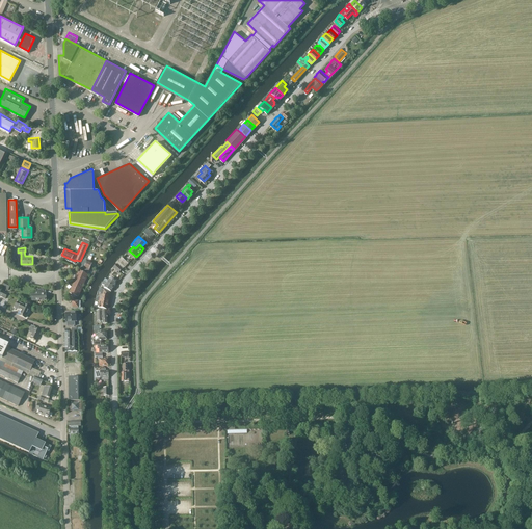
[(87,271),(91,261),(88,259),(83,258),(81,263),(86,266),(84,269),(87,271)]
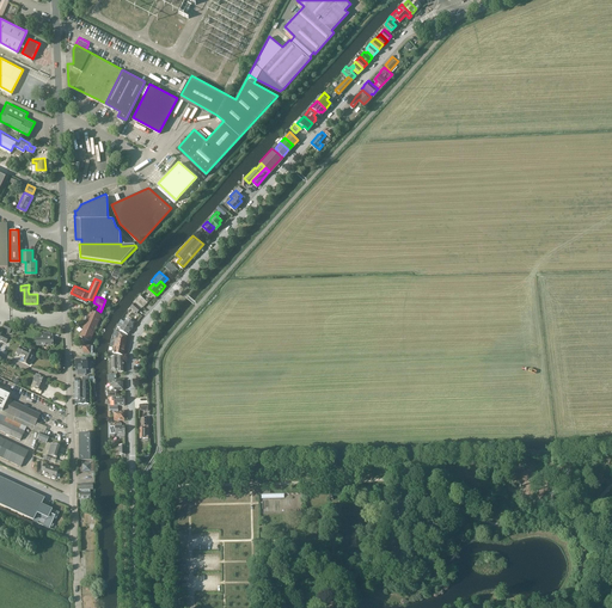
[(136,311),(140,306),(134,300),(130,305),(136,311)]
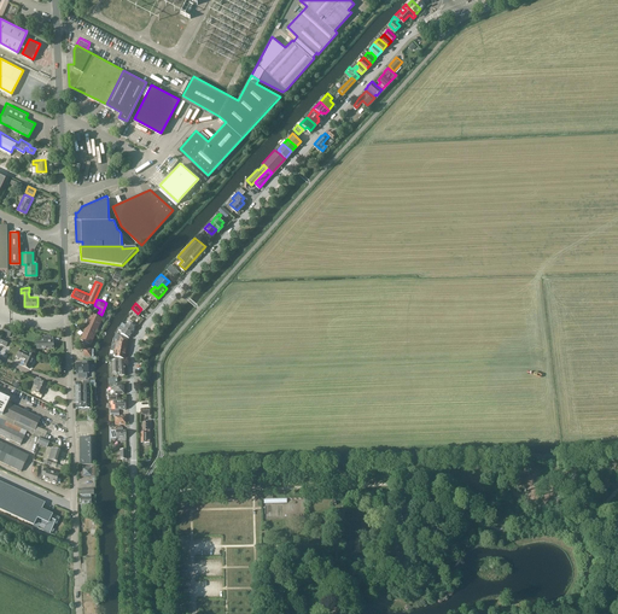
[(92,341),(103,316),(92,311),(80,337),(92,341)]
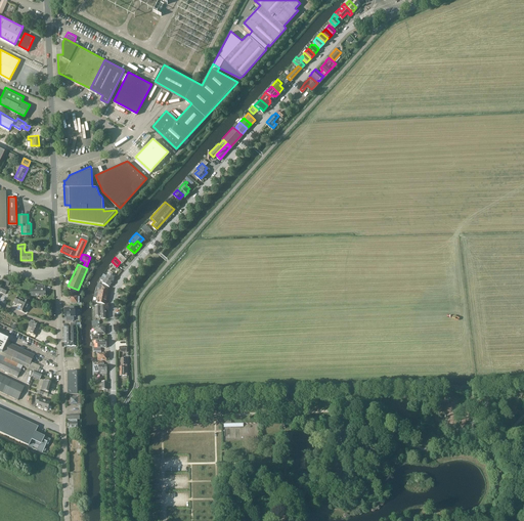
[(116,273),(111,270),(110,272),(107,271),(106,273),(103,271),(102,274),(112,280),(115,276),(115,275),(116,273)]
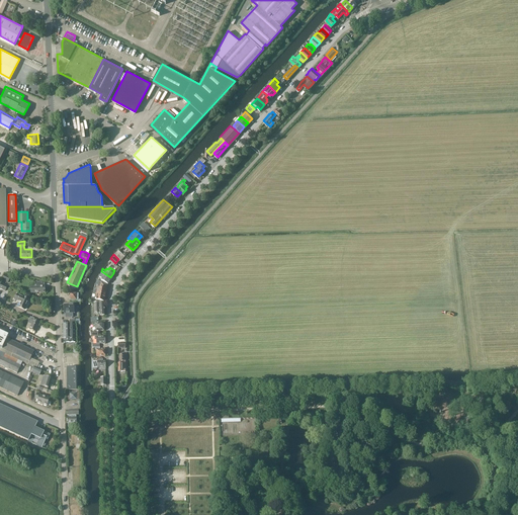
[(5,271),(2,277),(8,280),(11,274),(5,271)]
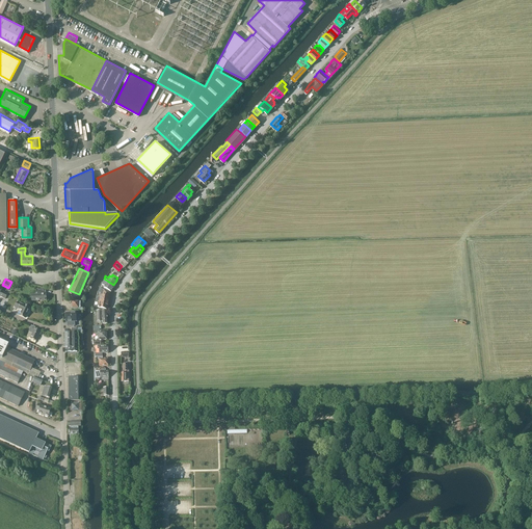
[(111,289),(113,285),(104,279),(102,281),(105,283),(104,285),(111,289)]
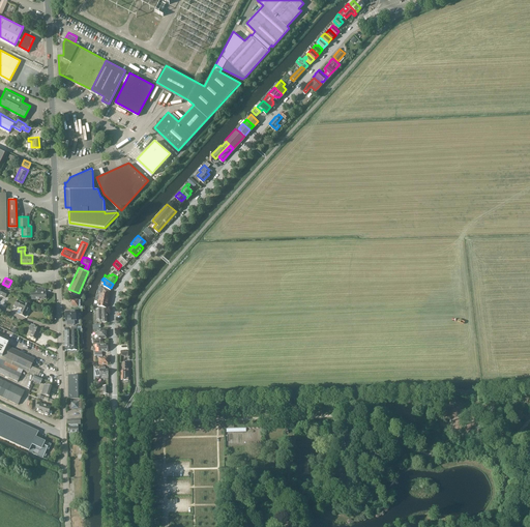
[(37,291),(31,291),(32,294),(32,297),(46,296),(46,291),(46,287),(37,286),(37,291)]
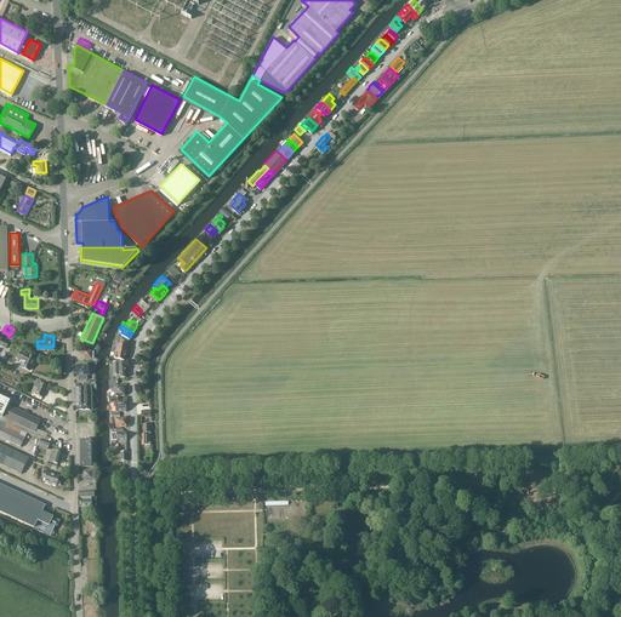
[(127,343),(129,338),(121,335),(120,341),(118,340),(117,343),(118,344),(117,348),(126,350),(129,343),(127,343)]
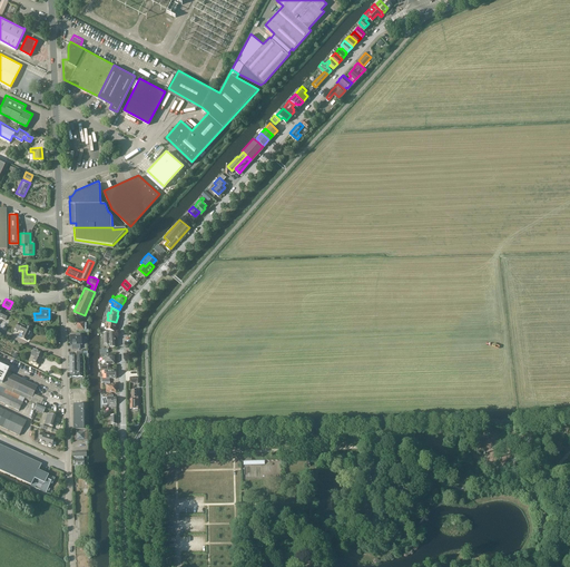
[(77,326),(77,330),(88,330),(88,326),(86,326),(86,320),(84,320),(78,320),(77,326)]
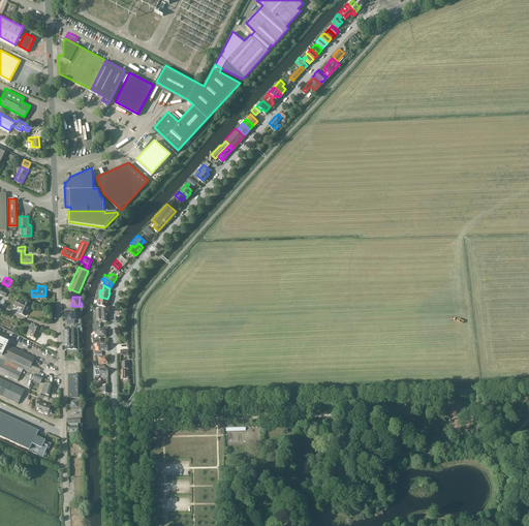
[(25,314),(29,304),(18,299),(14,304),(21,307),(19,311),(25,314)]
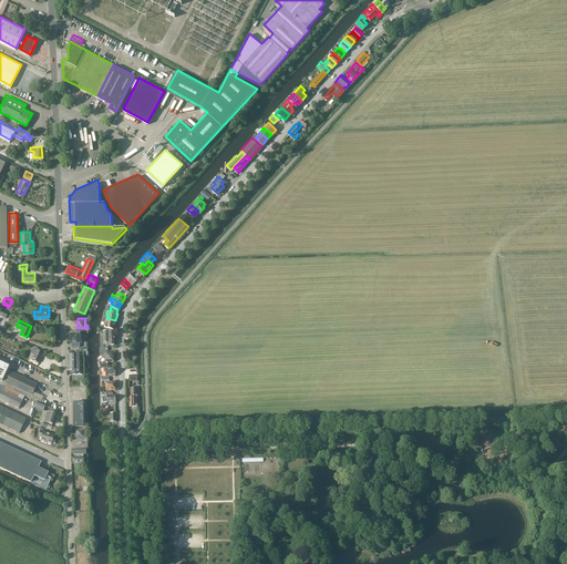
[(115,342),(114,328),(103,329),(103,340),(109,339),(110,342),(115,342)]
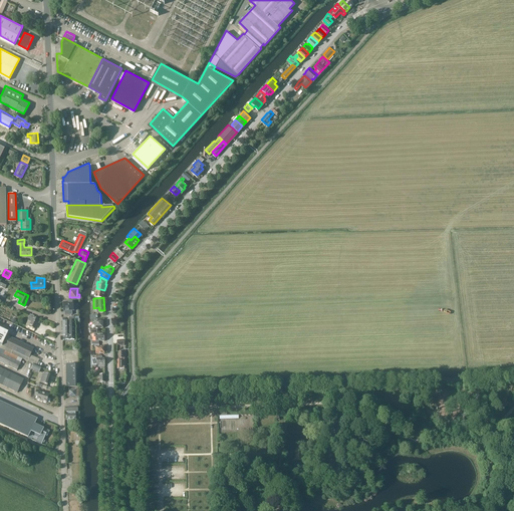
[(63,300),(63,301),(63,303),(64,304),(64,306),(64,308),(65,308),(65,312),(72,312),(72,308),(73,308),(73,298),(68,298),(68,299),(63,300)]
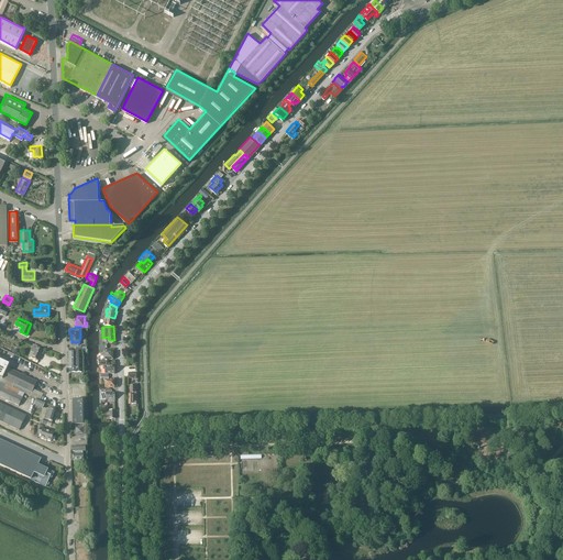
[(39,358),(43,348),(36,346),(37,343),(33,342),(31,348),(34,350),(32,355),(39,358)]
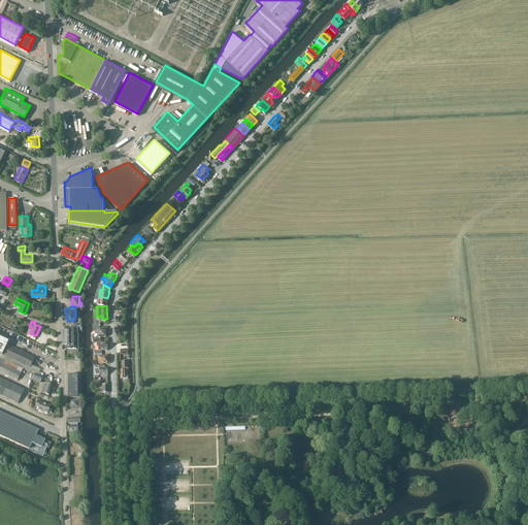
[(77,347),(76,326),(75,326),(71,327),(64,327),(65,341),(67,341),(67,347),(77,347)]
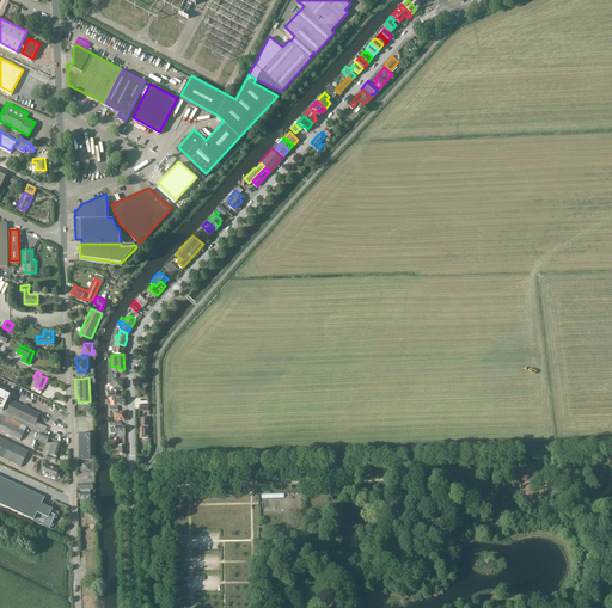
[(116,378),(110,378),(110,380),(112,380),(112,387),(115,387),(115,388),(116,388),(116,387),(123,387),(123,379),(116,379),(116,378)]
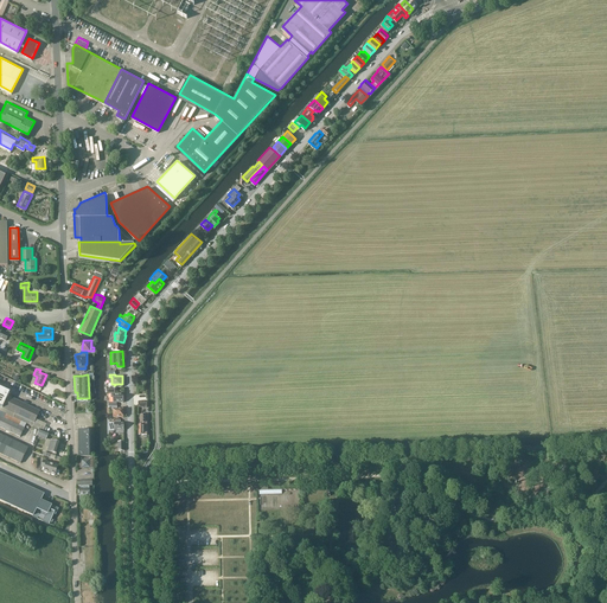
[(0,384),(0,403),(2,405),(10,389),(0,384)]
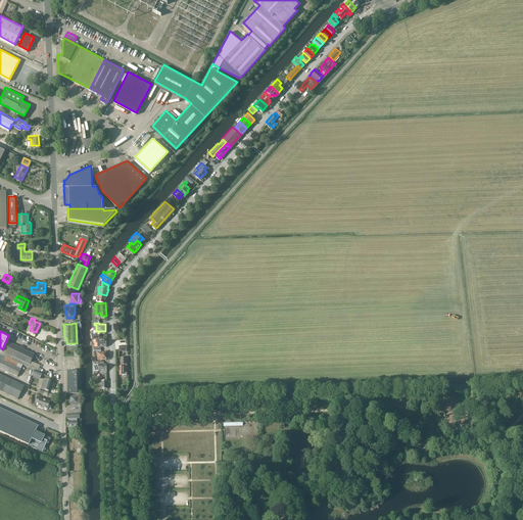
[(29,362),(34,351),(8,339),(3,349),(29,362)]
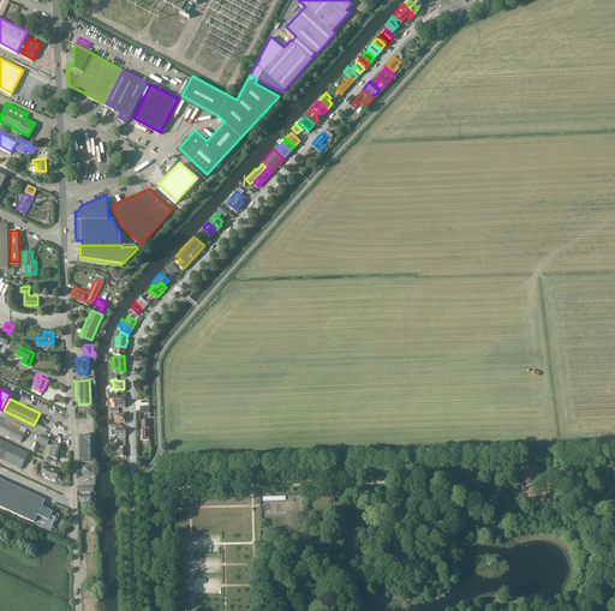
[(119,412),(119,405),(109,405),(109,406),(109,408),(114,408),(114,409),(114,411),(111,411),(111,415),(115,415),(115,420),(125,419),(125,412),(119,412)]
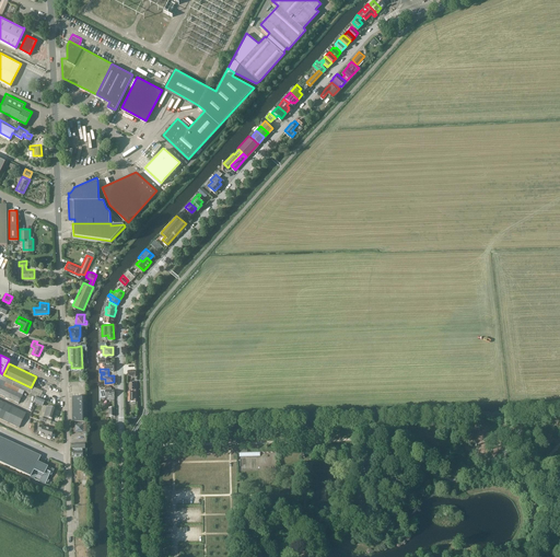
[(0,392),(18,401),(22,393),(0,382),(0,392)]
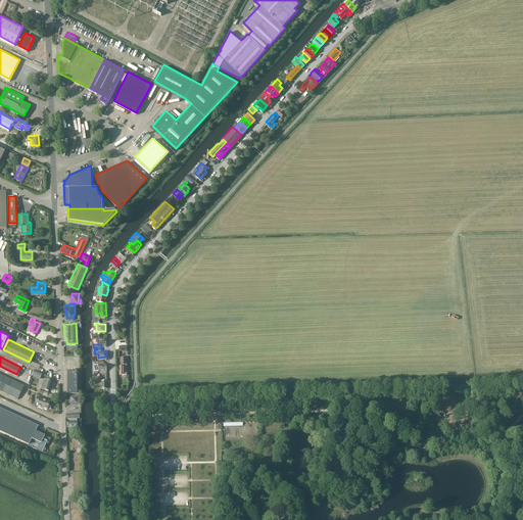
[(98,362),(93,362),(94,370),(98,369),(107,369),(107,362),(104,362),(104,361),(100,361),(100,362),(98,362)]
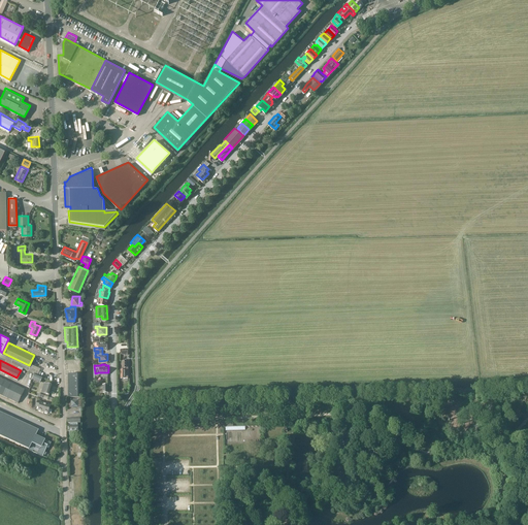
[(34,371),(32,376),(40,380),(42,375),(34,371)]
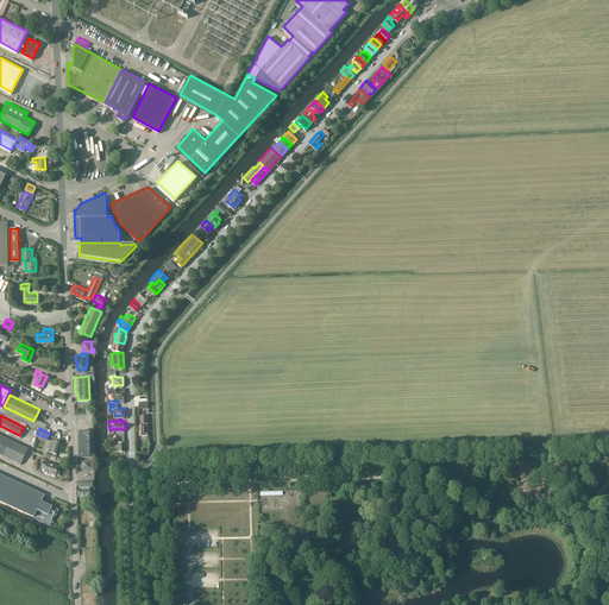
[(90,428),(77,429),(77,442),(79,455),(92,455),(90,442),(90,428)]
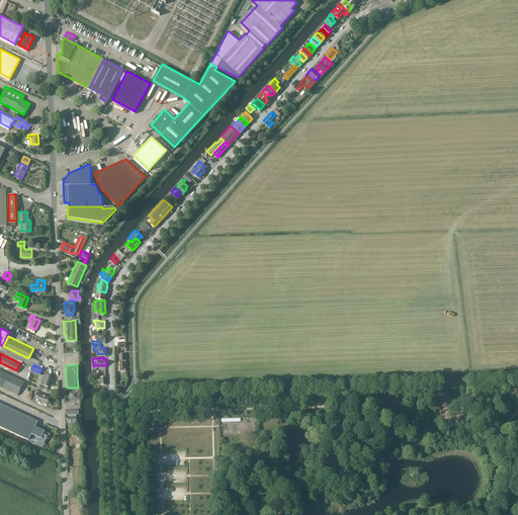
[(0,384),(17,394),(23,380),(0,368),(0,384)]
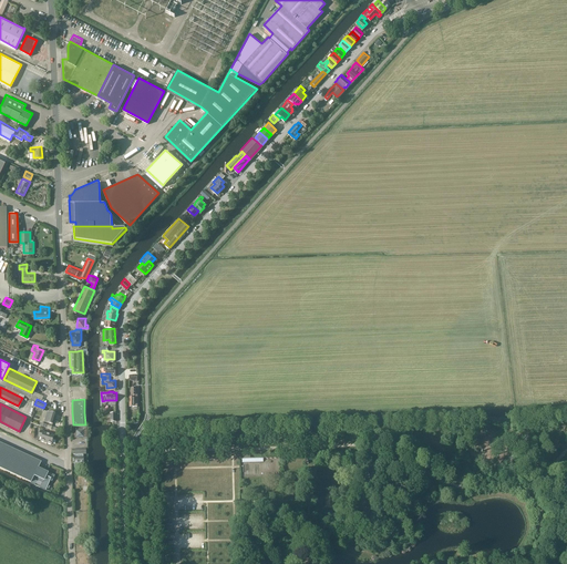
[(53,421),(55,412),(48,409),(44,419),(53,421)]
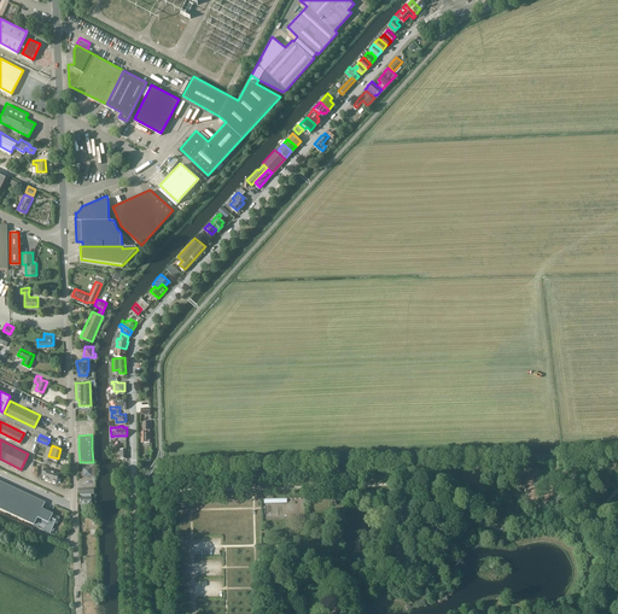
[(94,463),(80,463),(80,473),(94,473),(94,463)]
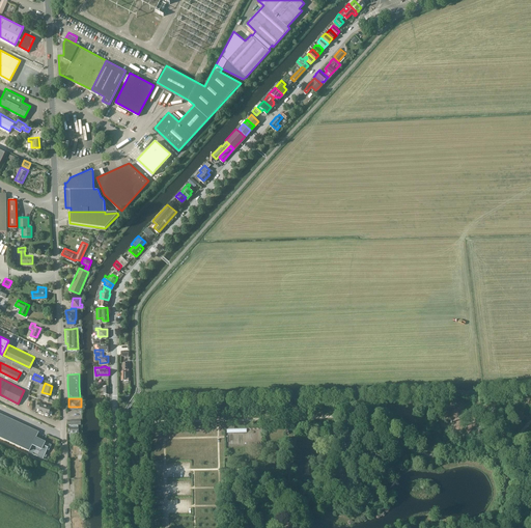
[(48,413),(51,406),(40,403),(42,401),(38,400),(36,407),(39,408),(38,410),(48,413)]
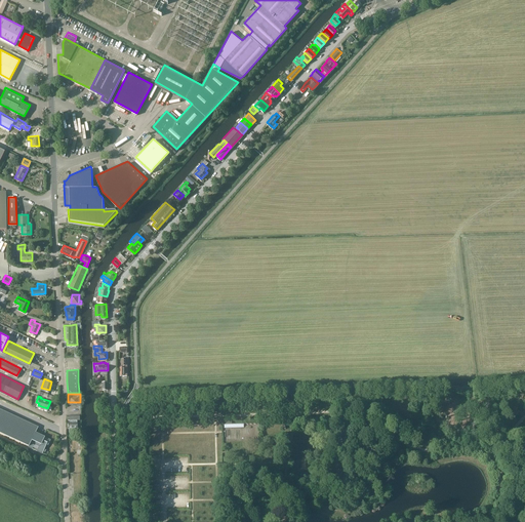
[(0,407),(0,431),(29,444),(32,446),(35,441),(39,443),(39,444),(38,448),(42,450),(46,441),(48,442),(49,438),(35,431),(37,425),(0,407)]
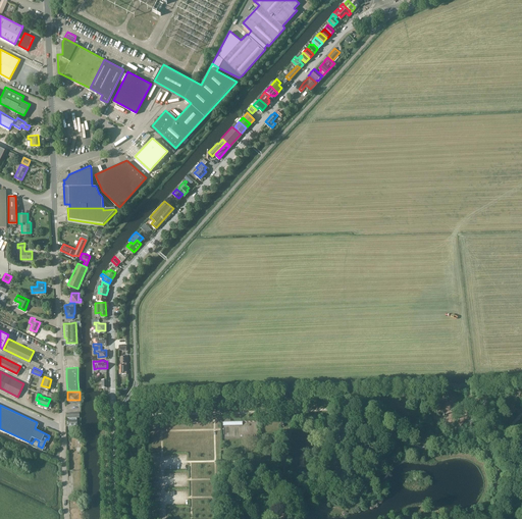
[(79,410),(66,411),(67,416),(69,416),(69,418),(68,419),(68,424),(75,423),(76,423),(76,417),(76,415),(80,415),(79,410)]
